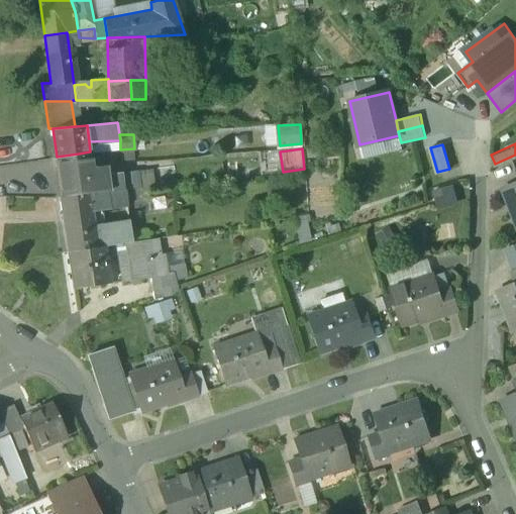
[(79,153),(57,157),(63,195),(108,191),(107,174),(106,170),(90,171),(90,167),(81,168),(81,165),(80,165),(79,153)]
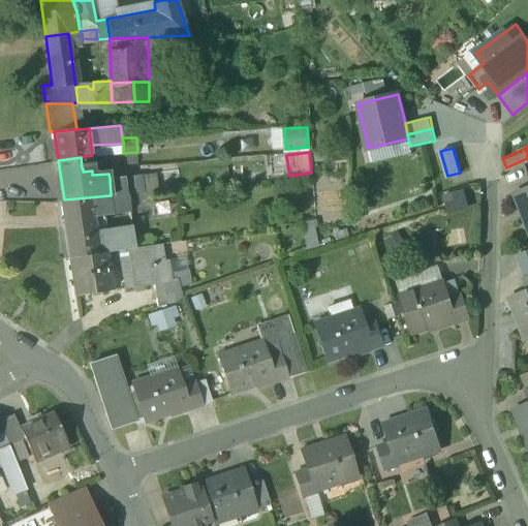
[(143,175),(124,176),(124,182),(126,193),(134,193),(145,191),(143,175)]
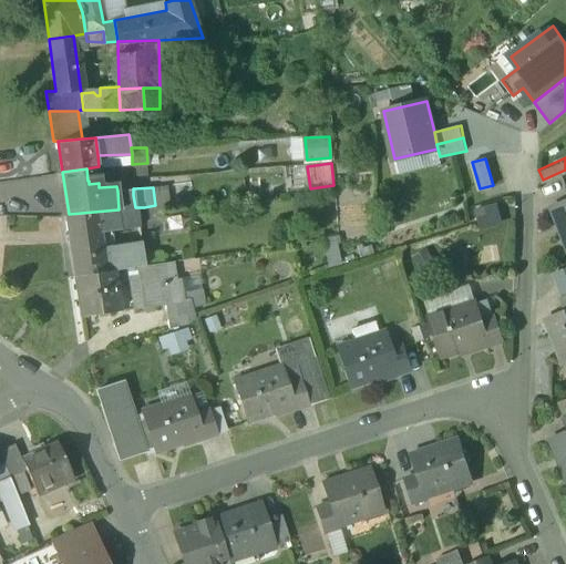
[(126,190),(117,191),(119,209),(135,207),(133,195),(126,195),(126,190)]
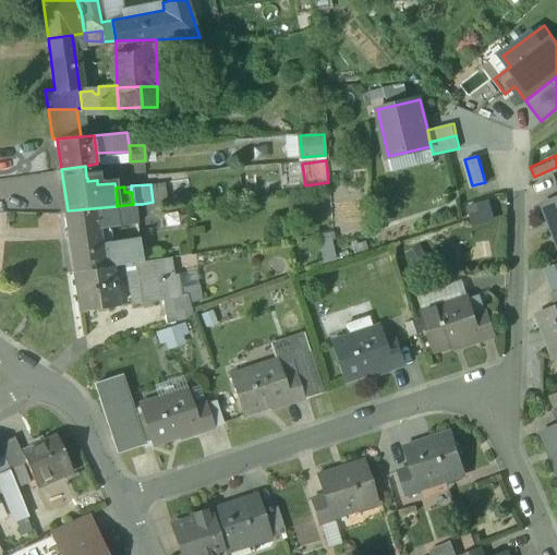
[(556,196),(542,203),(543,205),(544,204),(556,240),(556,196)]
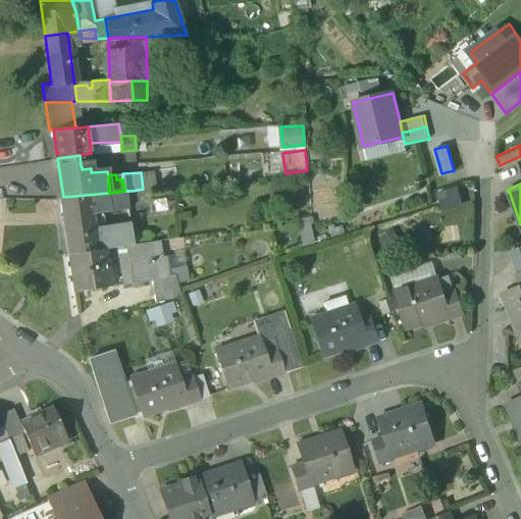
[(458,185),(436,188),(440,207),(462,204),(458,185)]
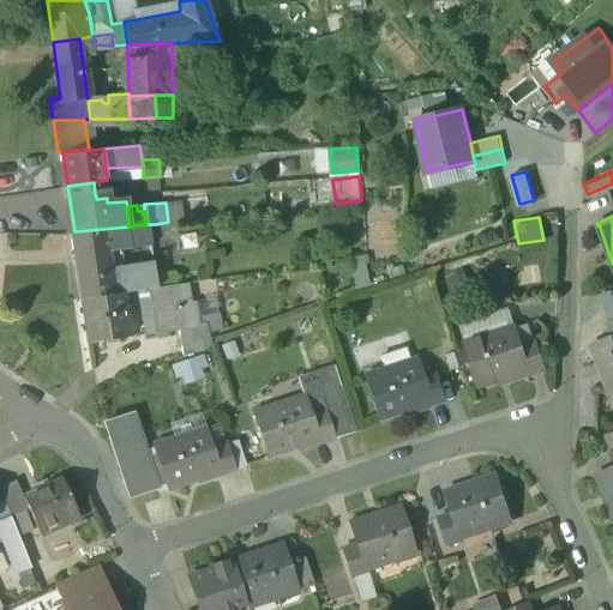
[(74,231),(73,233),(76,253),(110,248),(110,251),(151,245),(150,236),(149,224),(146,224),(128,227),(74,231)]
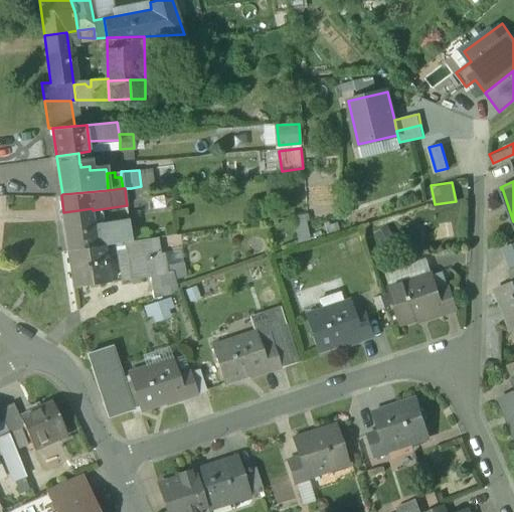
[(93,208),(63,212),(64,223),(63,223),(68,249),(98,244),(96,229),(93,210),(93,208)]
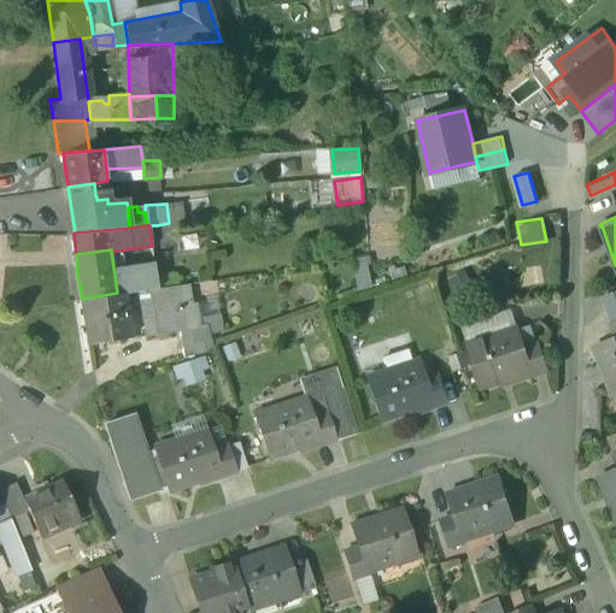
[(156,266),(127,271),(127,272),(129,292),(151,288),(159,287),(157,277),(156,266)]
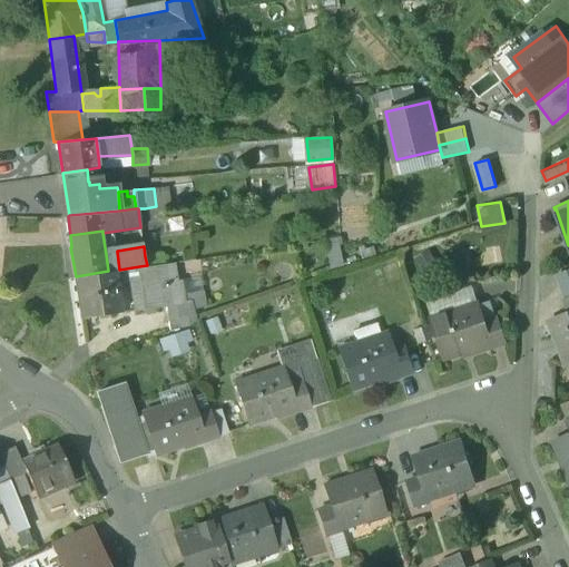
[(117,252),(106,254),(108,271),(115,271),(119,270),(117,252)]
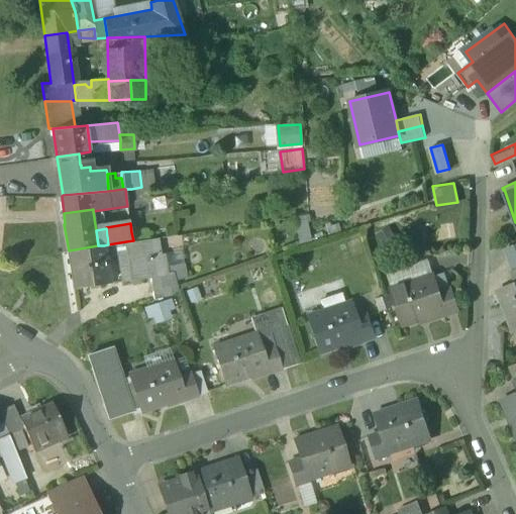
[(145,230),(131,232),(133,240),(147,238),(145,230)]
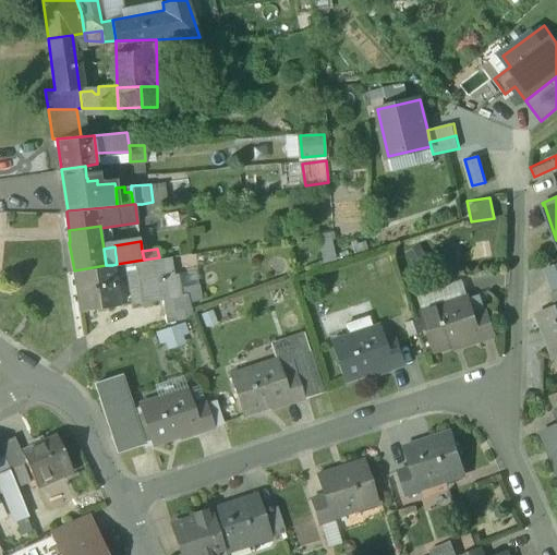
[(173,274),(170,256),(162,257),(169,297),(166,298),(169,322),(190,314),(188,293),(181,294),(177,274),(173,274)]
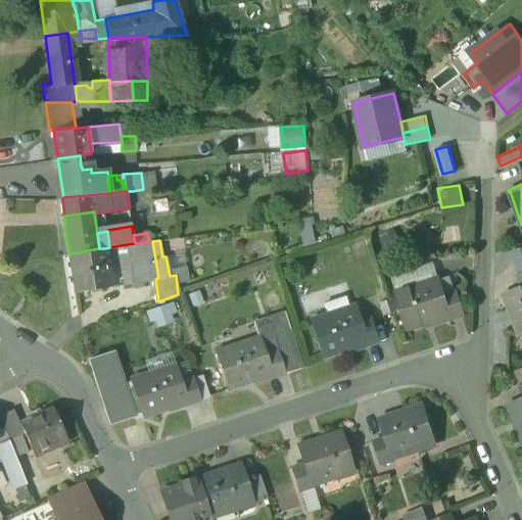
[(135,243),(128,244),(134,282),(155,279),(158,278),(152,241),(149,241),(135,243)]
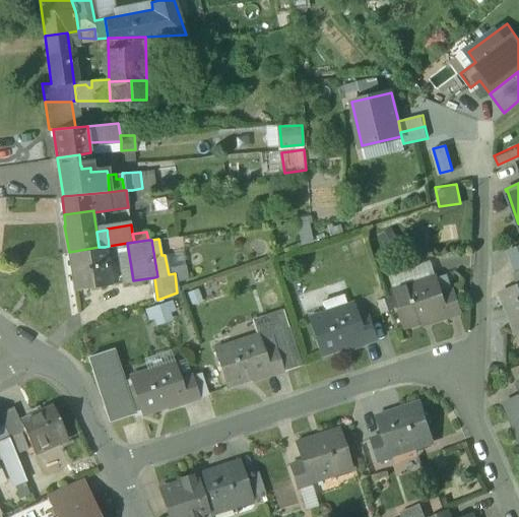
[(117,246),(123,281),(133,280),(127,243),(117,246)]
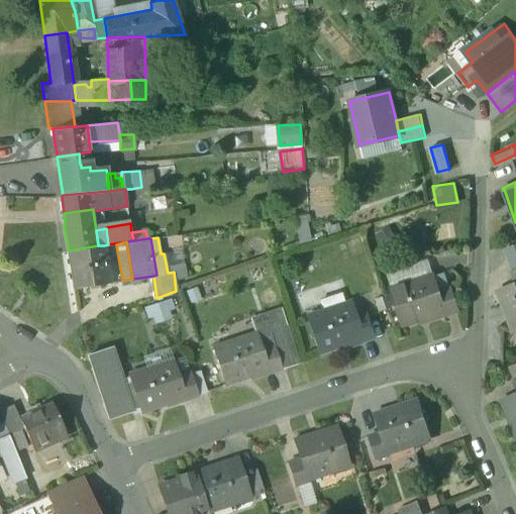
[(515,241),(505,245),(511,265),(515,263),(515,241)]
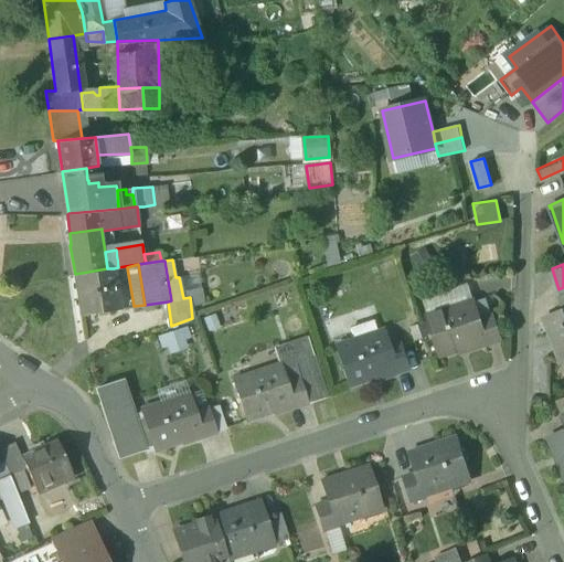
[(107,268),(75,274),(82,315),(119,309),(114,268),(107,268)]
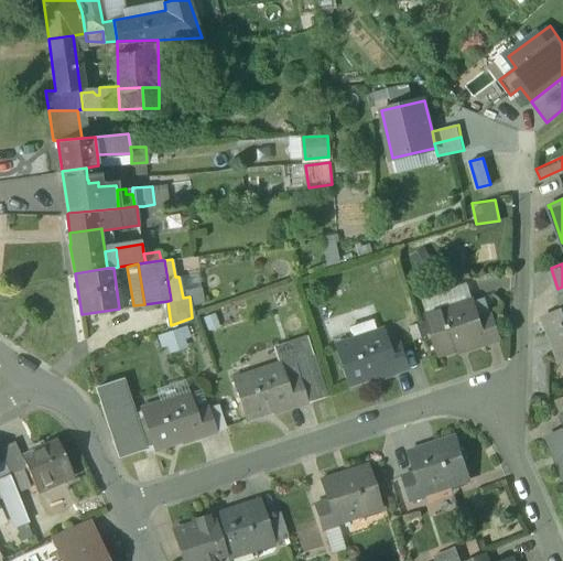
[(203,288),(188,290),(191,308),(205,305),(203,288)]
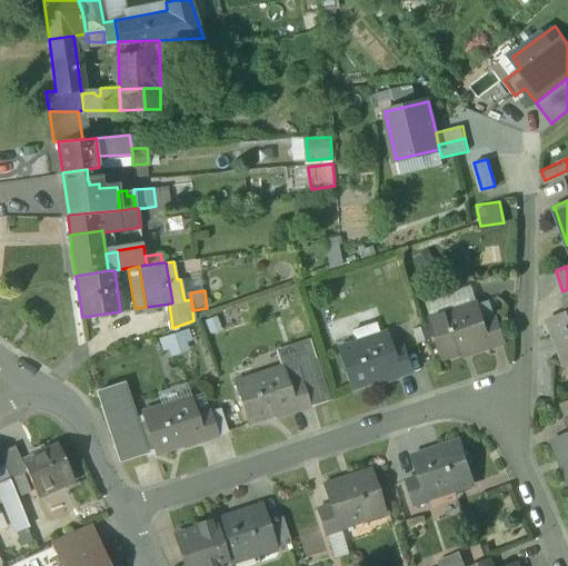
[(477,301),(431,317),(445,357),(447,357),(447,356),(472,347),(474,350),(491,345),(484,320),(477,301)]
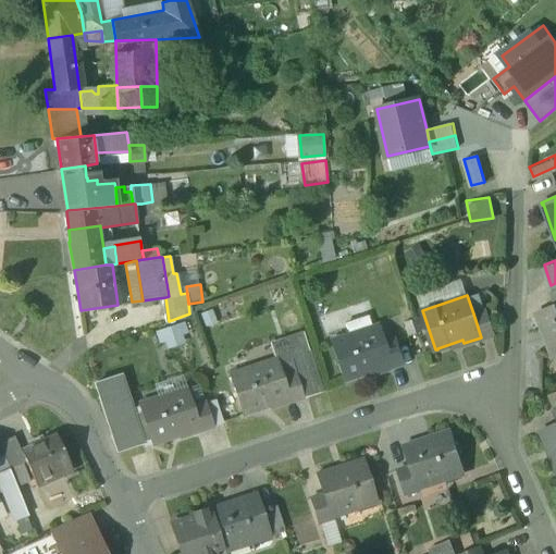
[(555,305),(536,312),(536,315),(538,315),(553,355),(553,356),(555,355),(555,305)]
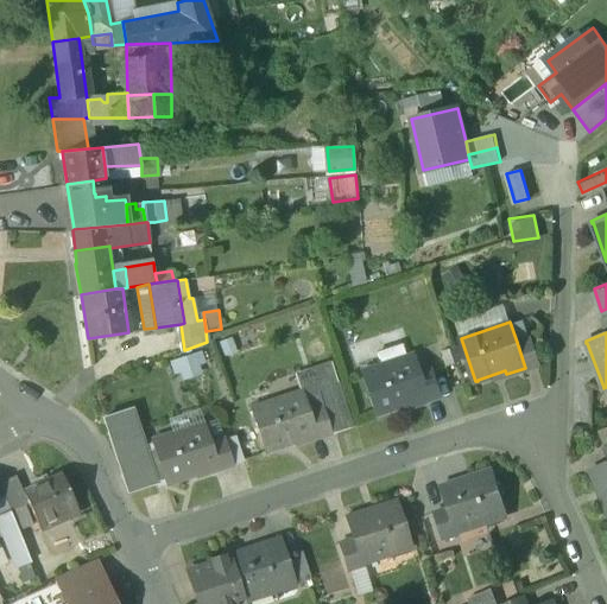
[(530,337),(517,342),(525,368),(539,363),(530,337)]
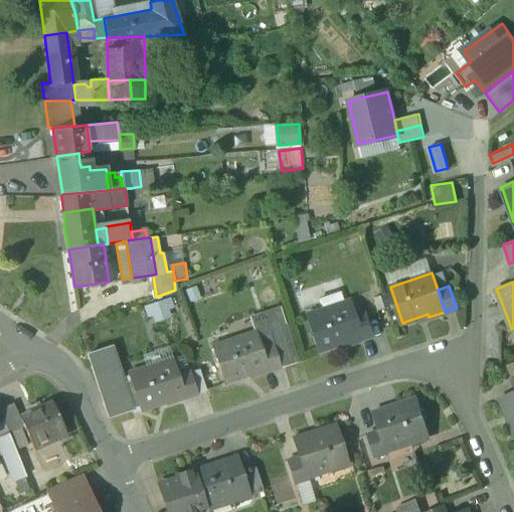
[(146,307),(151,322),(173,314),(168,299),(146,307)]
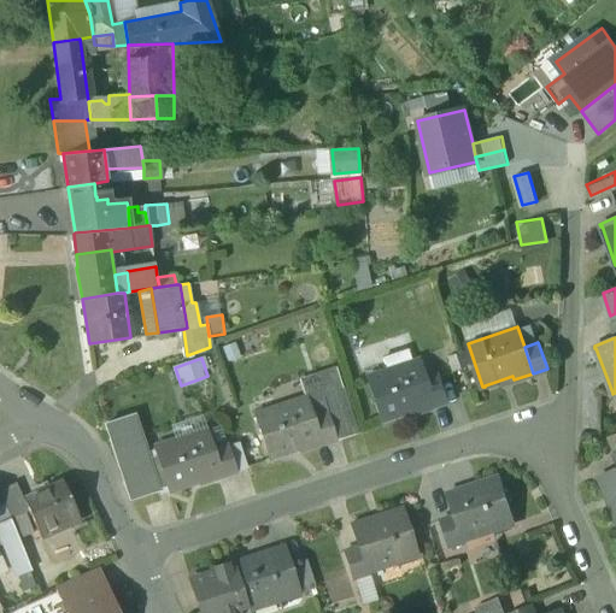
[(418,359),(369,376),(383,419),(385,419),(385,418),(414,408),(415,412),(434,406),(426,379),(418,359)]
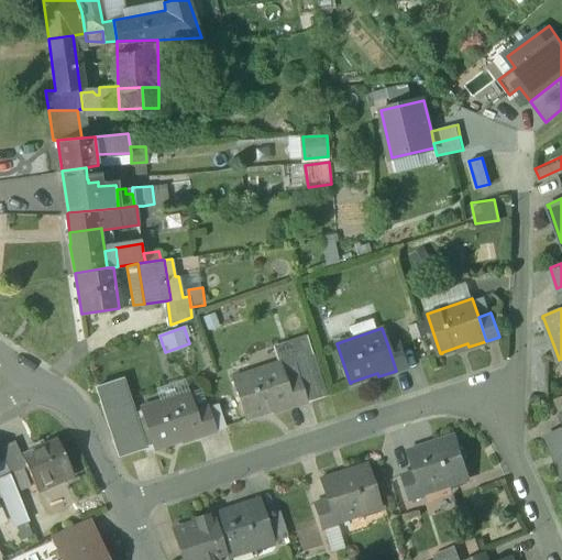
[(400,342),(388,347),(396,371),(408,366),(400,342)]
